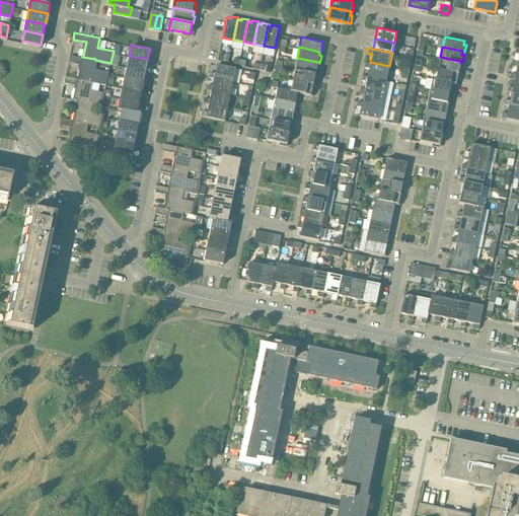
[(70,54),(69,58),(68,60),(81,63),(78,77),(99,82),(106,83),(109,71),(93,68),(95,60),(95,59),(82,57),(83,56),(70,54)]
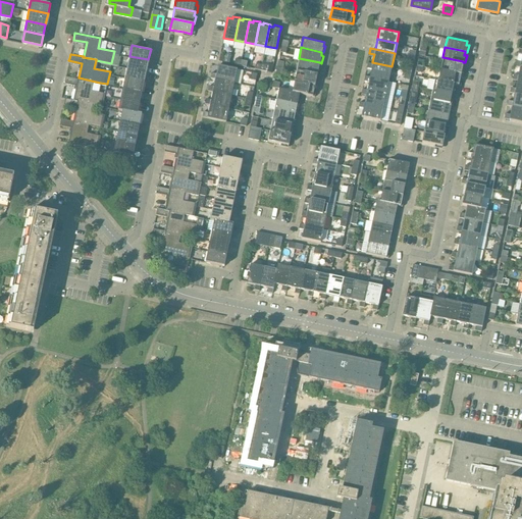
[(129,56),(127,66),(146,70),(148,59),(129,56)]
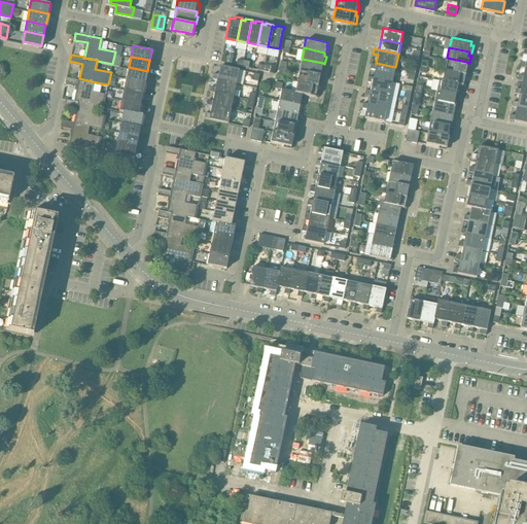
[(466,66),(467,63),(467,62),(447,58),(445,69),(465,73),(467,74),(468,67),(466,66)]
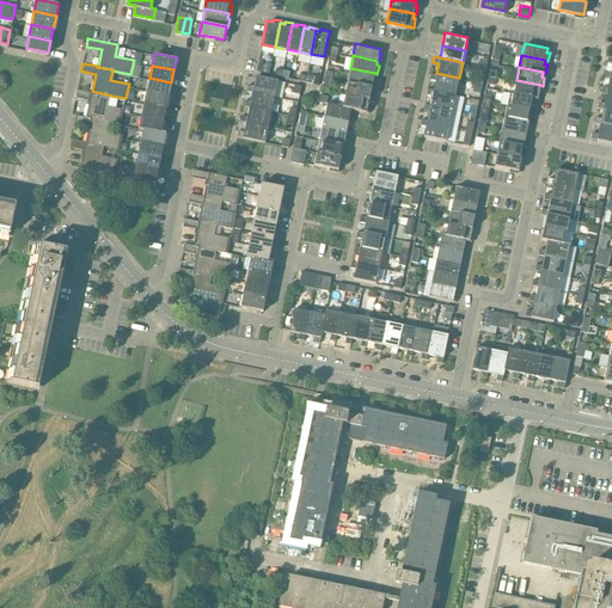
[(350,68),(348,80),(372,85),(372,86),(374,86),(375,78),(374,78),(374,73),(375,73),(350,68)]
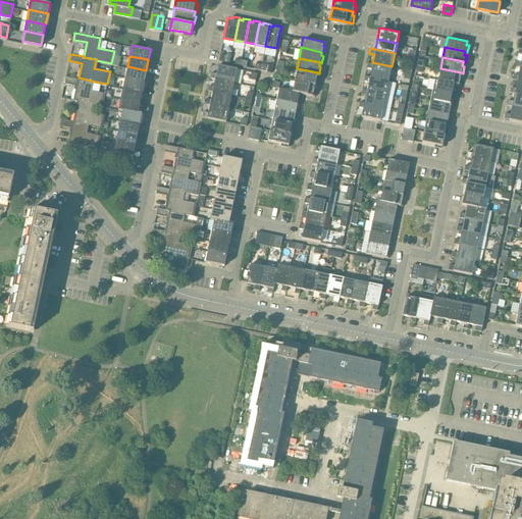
[(368,61),(367,66),(371,67),(370,74),(370,75),(388,80),(392,66),(372,62),(372,61),(368,61)]
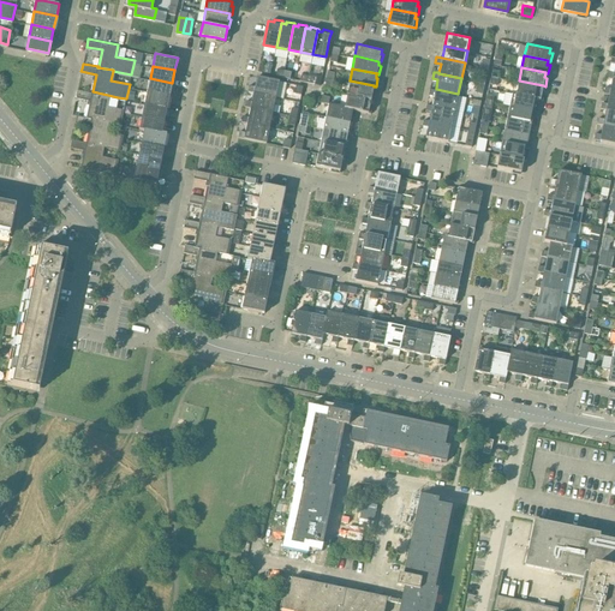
[(276,95),(280,79),(257,75),(255,84),(250,83),(248,89),(254,90),(276,95)]
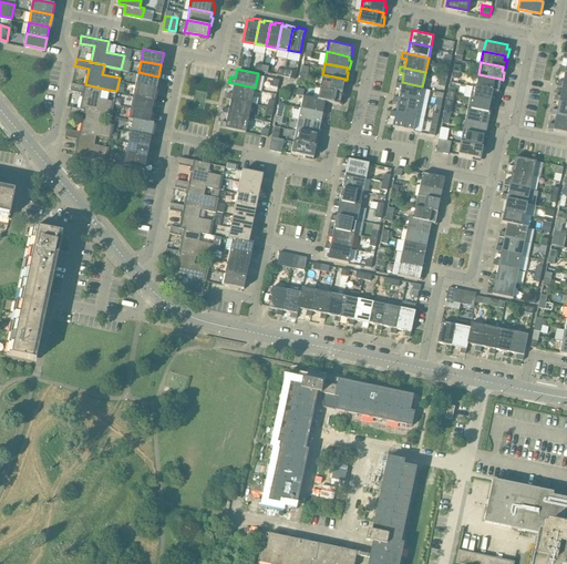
[(556,84),(557,84),(562,85),(562,84),(566,85),(566,70),(565,70),(565,71),(563,79),(557,78),(556,84)]
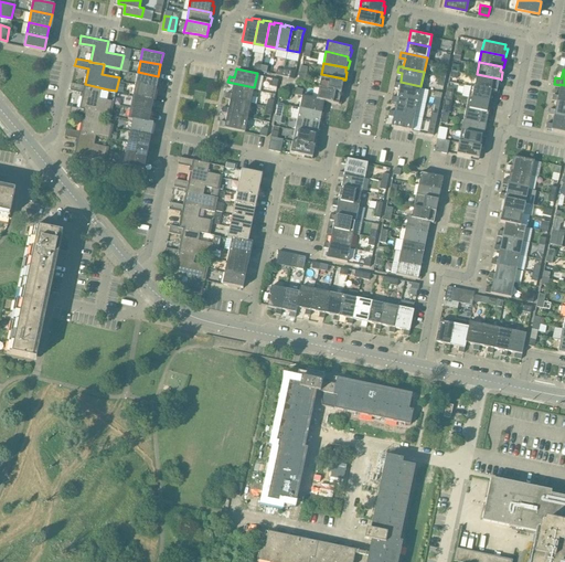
[(138,72),(135,83),(156,87),(158,76),(138,72)]
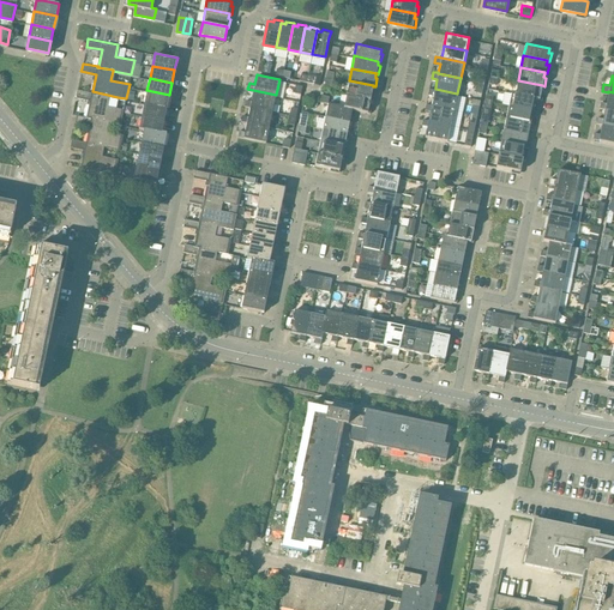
[(349,80),(347,92),(371,97),(371,98),(373,100),(374,90),(372,90),(373,86),(373,85),(349,80)]
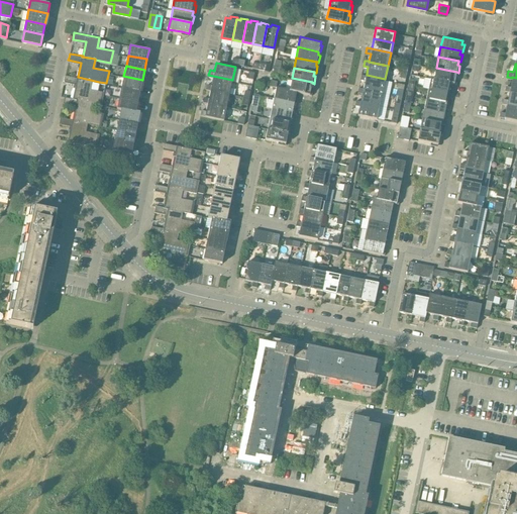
[(436,68),(434,77),(434,78),(451,81),(451,82),(456,83),(457,76),(455,75),(456,72),(436,68)]
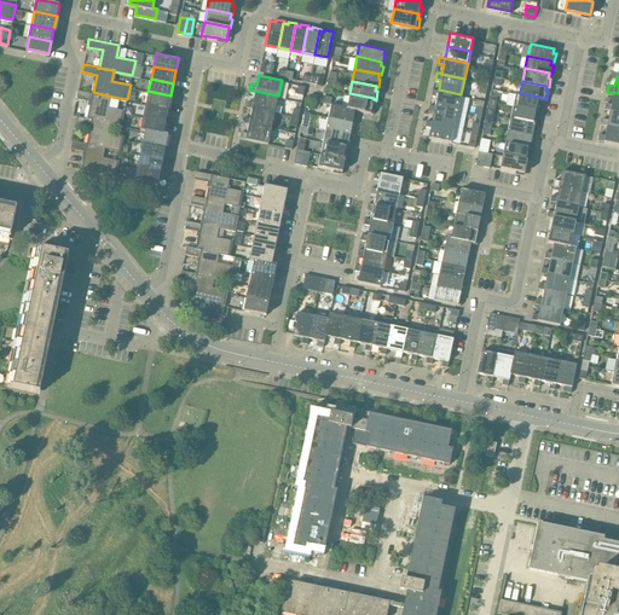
[(433,87),(432,94),(438,96),(435,104),(435,105),(458,109),(461,94),(439,90),(439,88),(433,87)]
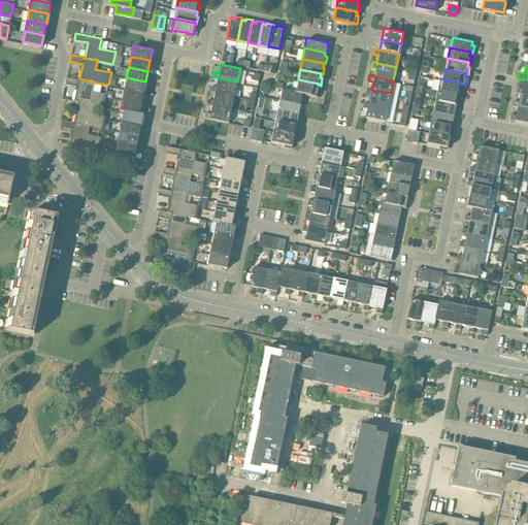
[(79,78),(67,75),(65,83),(78,85),(75,99),(92,103),(104,106),(106,94),(99,92),(101,84),(79,78)]
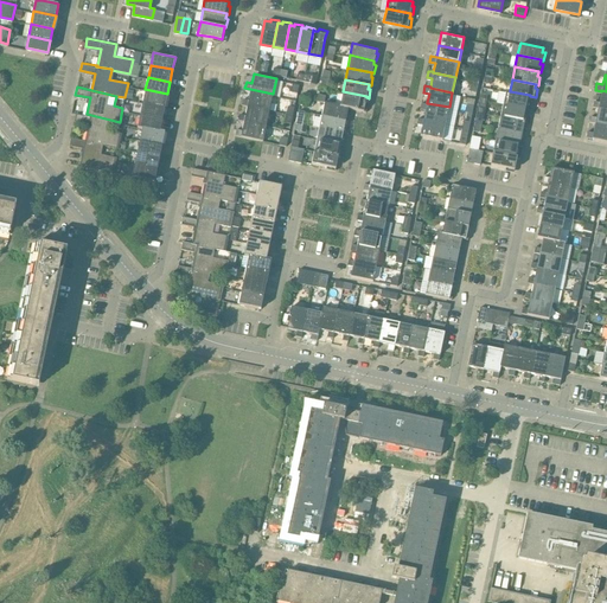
[(145,89),(142,101),(165,106),(167,94),(145,89)]
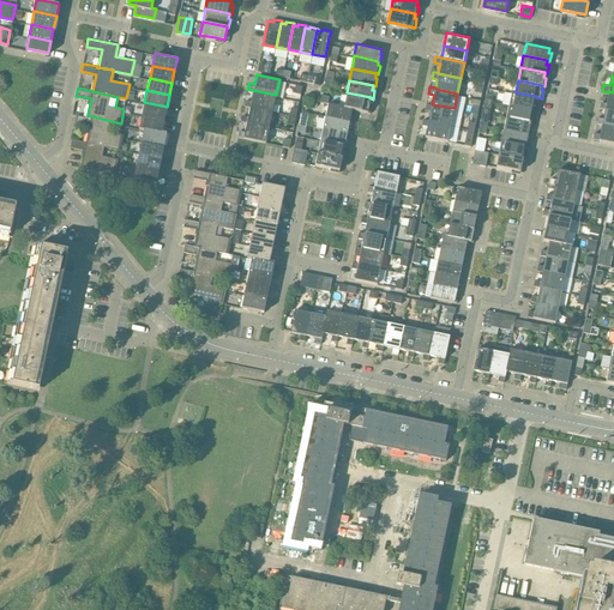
[(272,109),(276,95),(253,90),(251,100),(246,98),(245,104),(250,106),(250,104),(272,109)]
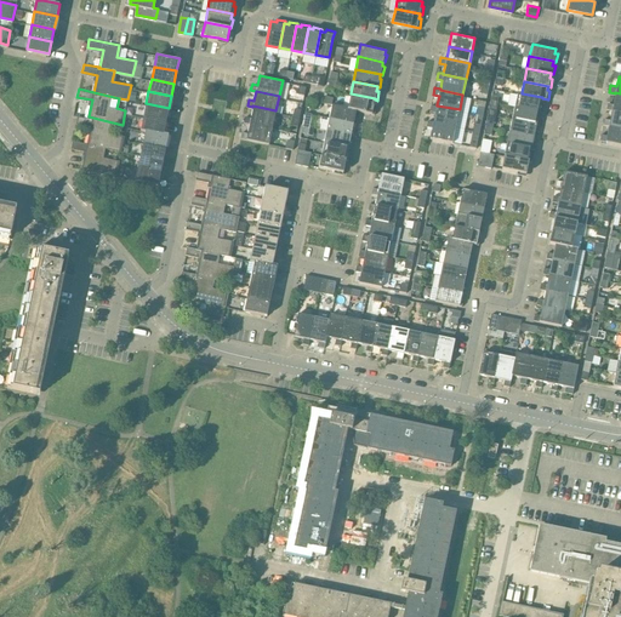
[(518,91),(516,104),(540,109),(539,110),(541,110),(543,102),(541,102),(542,98),(542,97),(522,93),(522,92),(518,91)]
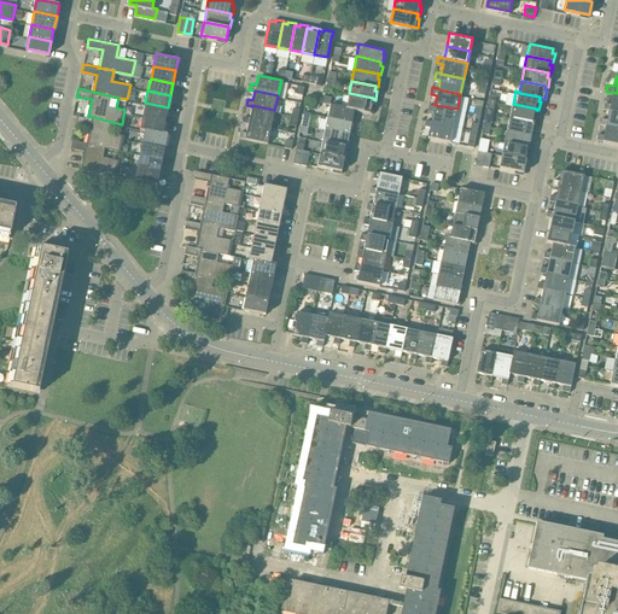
[(605,100),(604,107),(608,109),(610,107),(617,109),(617,93),(612,92),(612,93),(610,101),(605,100)]
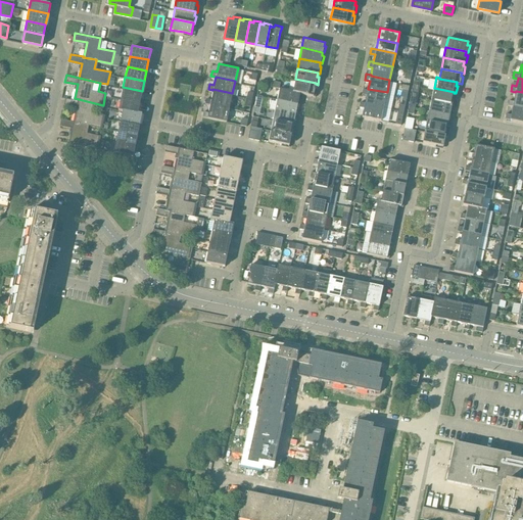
[(300,91),(302,92),(316,95),(317,88),(315,87),(316,84),(316,83),(295,79),(293,89),(292,90),(300,91)]
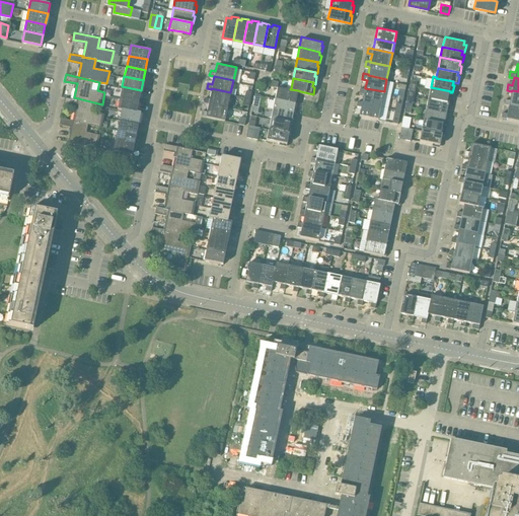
[(291,88),(278,85),(276,96),(296,100),(296,101),(297,101),(299,94),(297,93),(298,90),(290,89),(291,88)]
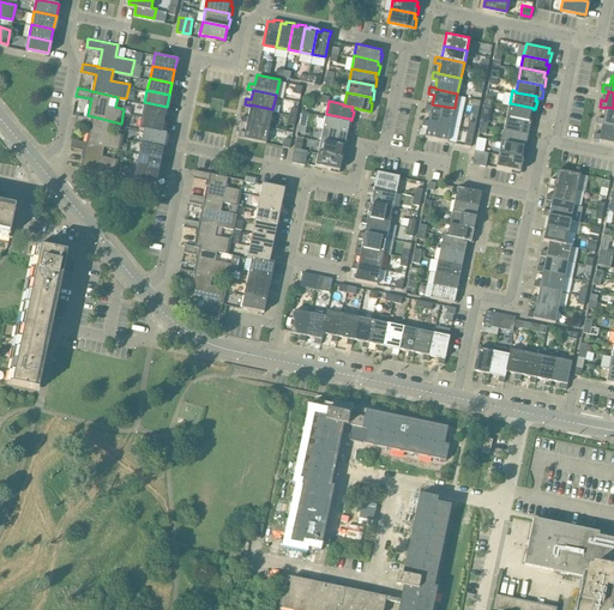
[(144,102),(142,114),(164,119),(167,107),(144,102)]
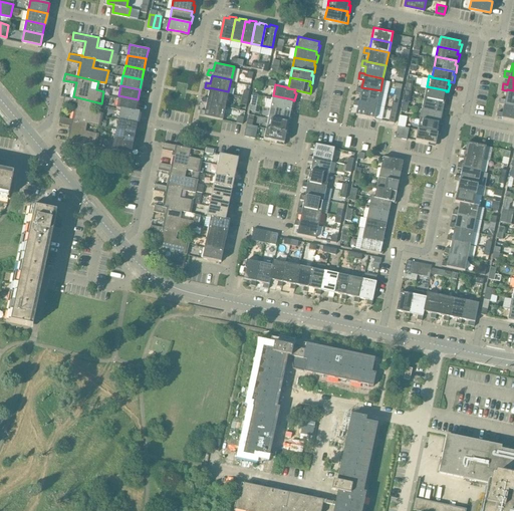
[(356,85),(355,90),(360,91),(358,98),(358,99),(377,103),(380,90),(361,87),(361,86),(356,85)]
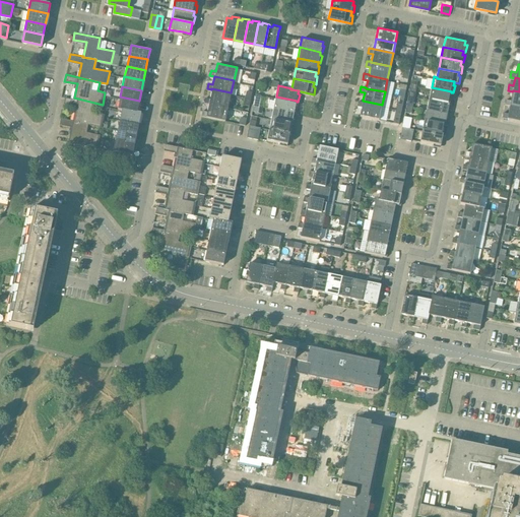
[(432,87),(429,98),(449,102),(449,103),(451,103),(453,95),(451,95),(451,92),(452,91),(432,87)]
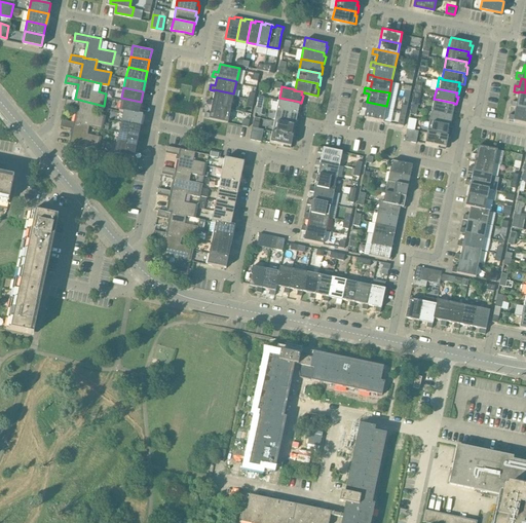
[(207,102),(212,103),(230,107),(233,94),(214,89),(214,90),(213,98),(208,97),(207,102)]
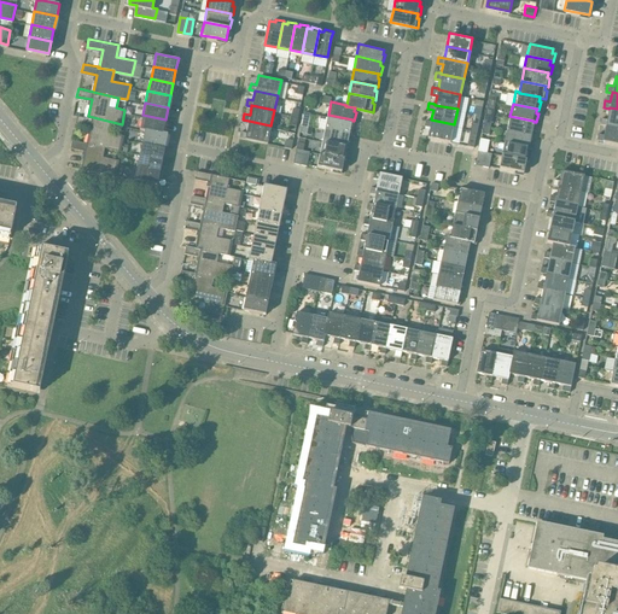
[(617,126),(617,109),(610,107),(608,109),(607,117),(601,116),(600,122),(606,123),(617,126)]
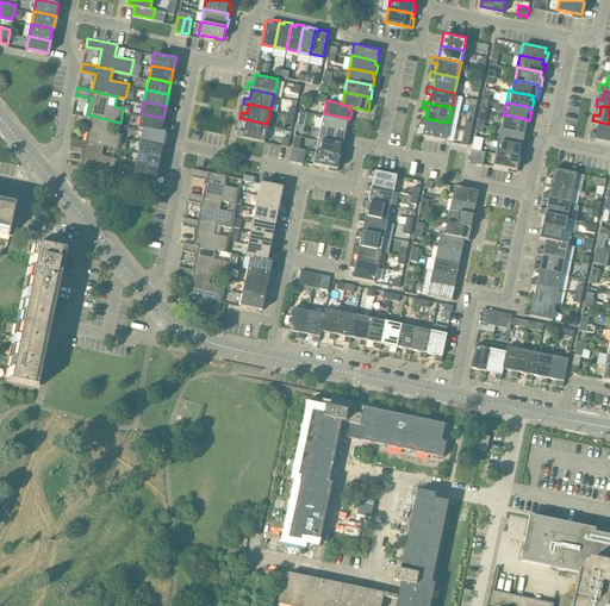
[(76,117),(75,120),(89,124),(86,139),(86,141),(101,143),(119,148),(120,139),(122,132),(104,129),(106,119),(87,114),(76,112),(76,117)]
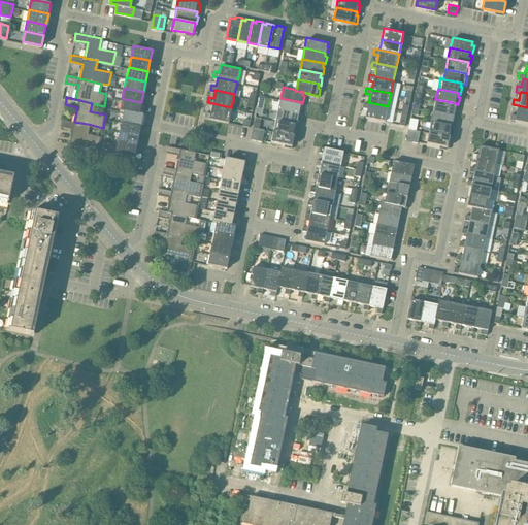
[(139,112),(141,102),(122,98),(120,109),(124,110),(124,109),(139,112)]
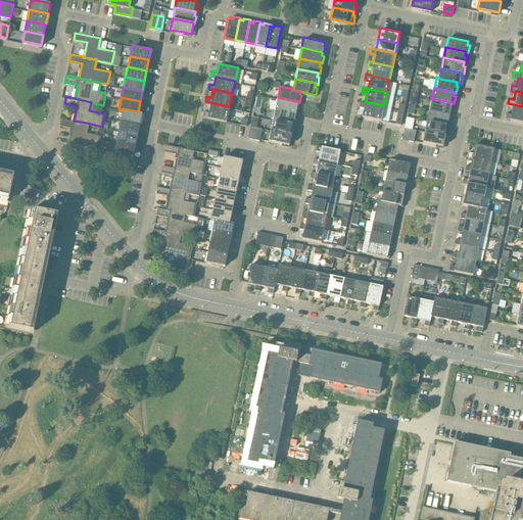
[(278,97),(275,107),(296,111),(296,112),(297,113),(299,106),(297,106),(298,102),(298,101),(278,97)]
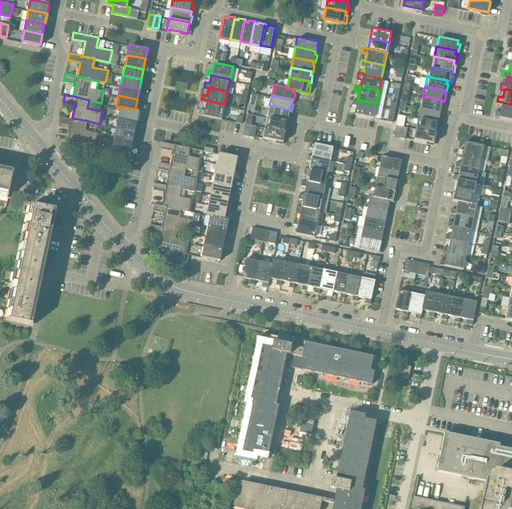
[(422,96),(420,106),(440,110),(440,111),(442,111),(444,104),(442,104),(442,101),(442,100),(422,96)]
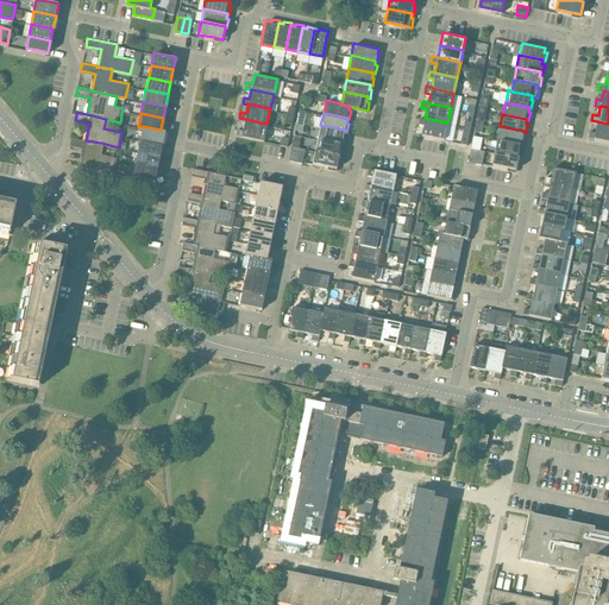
[(421,133),(421,134),(444,139),(447,123),(425,118),(425,117),(420,115),(418,123),(424,124),(421,133)]
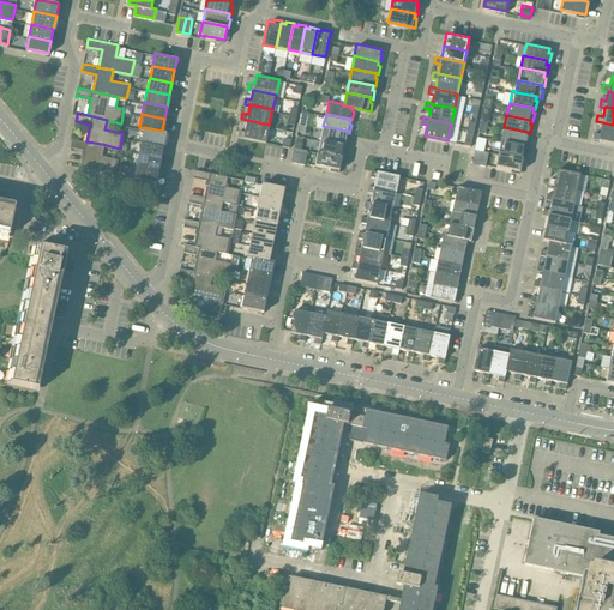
[(266,142),(269,125),(247,120),(245,130),(239,128),(238,136),(266,142)]
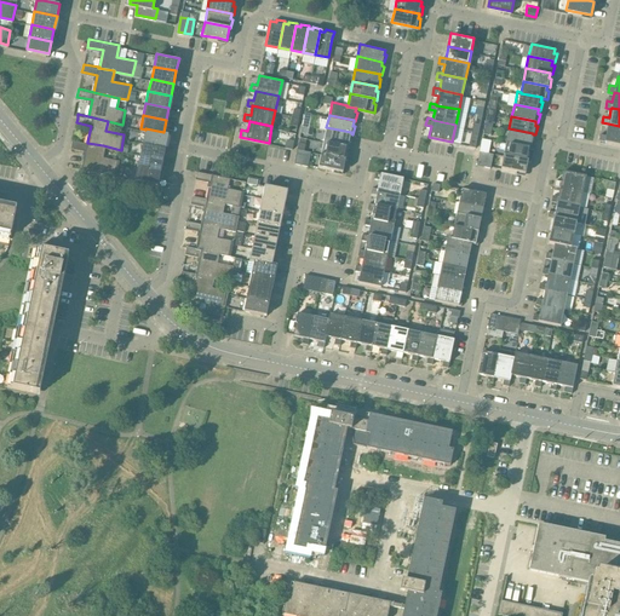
[(619,142),(619,126),(608,124),(606,133),(600,132),(598,138),(619,142)]
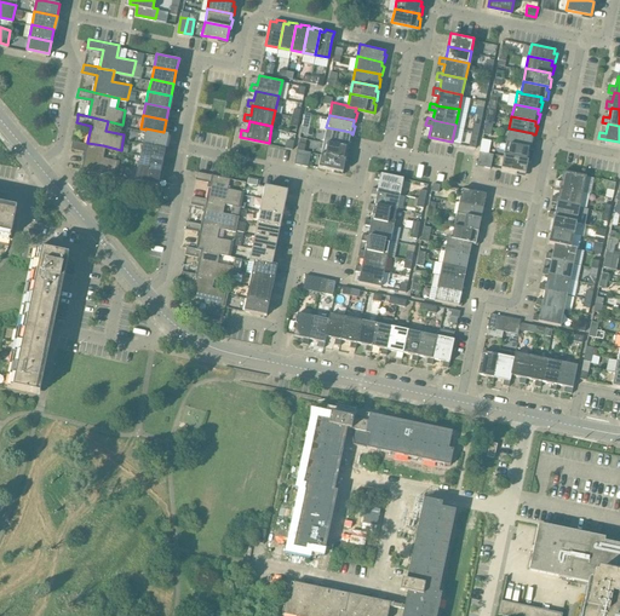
[(326,127),(323,139),(349,144),(348,145),(350,145),(352,138),(350,137),(351,133),(351,132),(326,127)]
